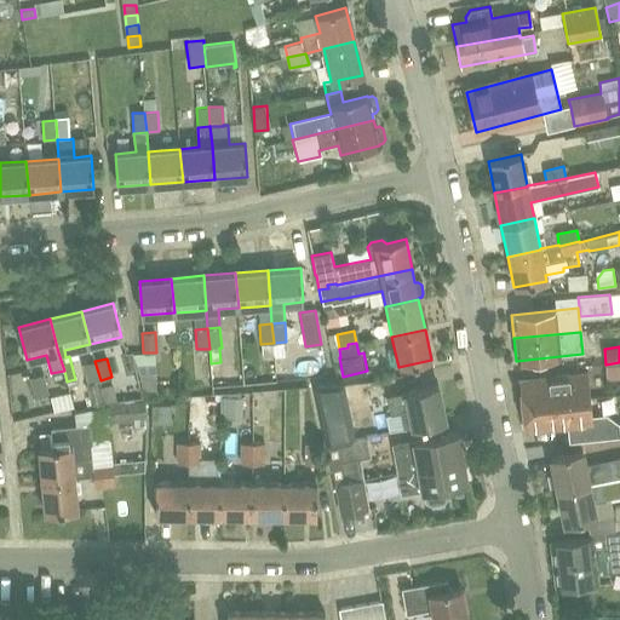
[(97,382),(101,380),(95,361),(82,365),(93,406),(103,403),(97,382)]
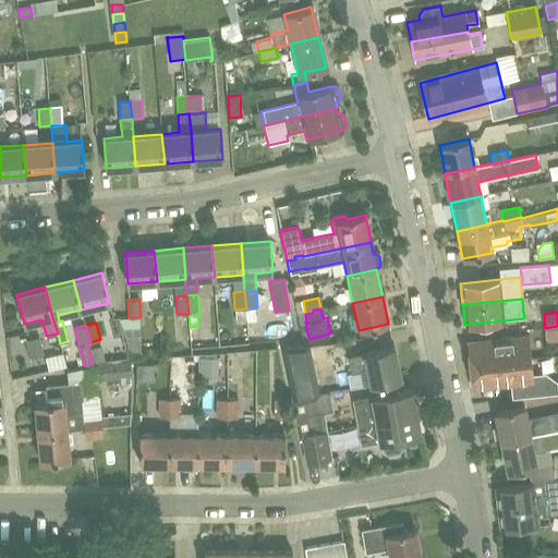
[(557,326),(545,328),(546,342),(557,341),(557,326)]
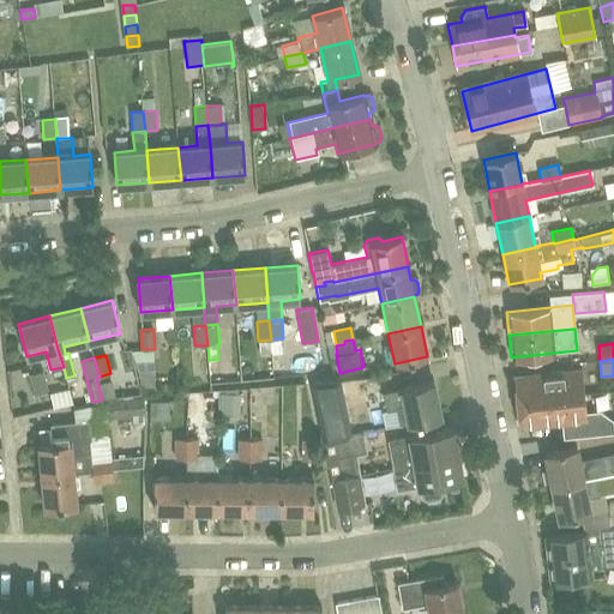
[(156,390),(154,360),(134,361),(139,374),(140,391),(156,390)]
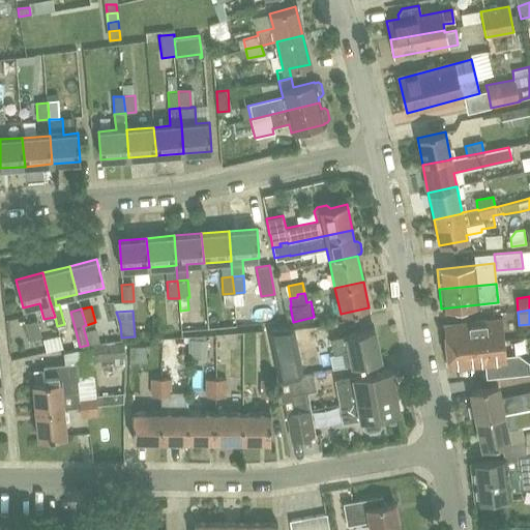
[(503,341),(501,319),(443,325),(445,346),(466,344),(466,340),(471,339),(471,341),(476,341),(476,343),(489,342),(503,341)]
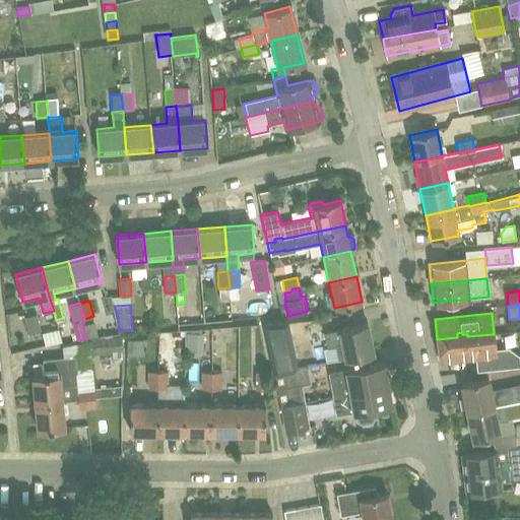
[(37,314),(25,317),(29,332),(41,330),(37,314)]
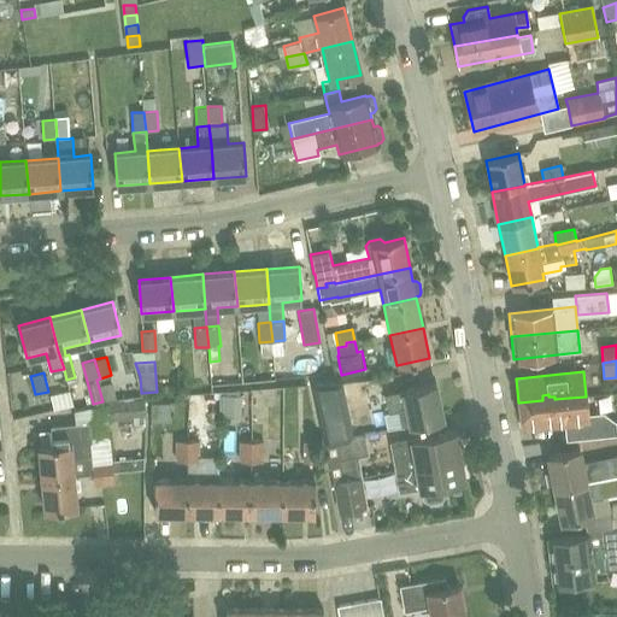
[(342,385),(312,386),(325,442),(353,438),(342,385)]
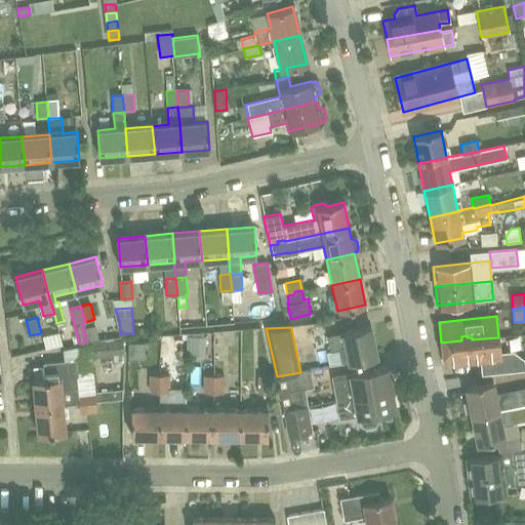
[(330,366),(349,362),(374,357),(368,328),(326,337),(328,350),(331,349),(332,351),(326,352),(330,366)]
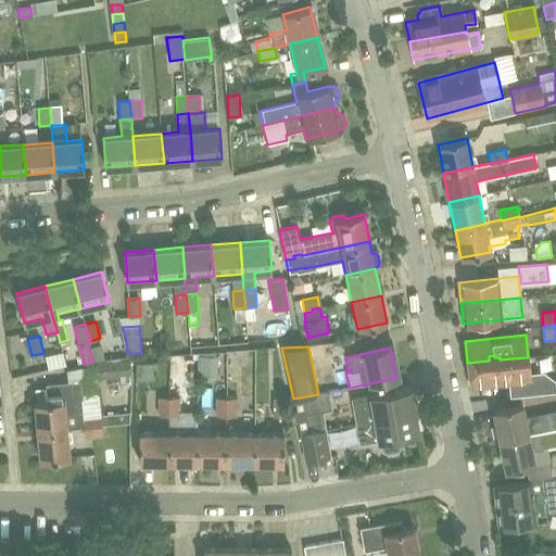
[(49,368),(67,363),(64,350),(46,355),(49,368)]
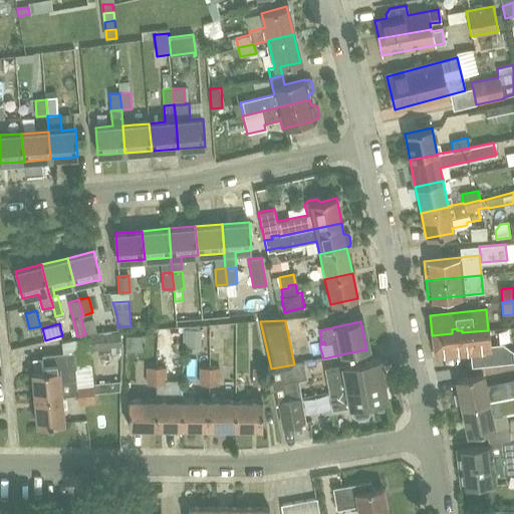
[(488,330),(474,331),(462,332),(462,330),(457,330),(457,328),(452,329),(452,333),(432,335),(434,357),(470,354),(472,366),(513,362),(512,352),(502,344),(490,345),(488,330)]
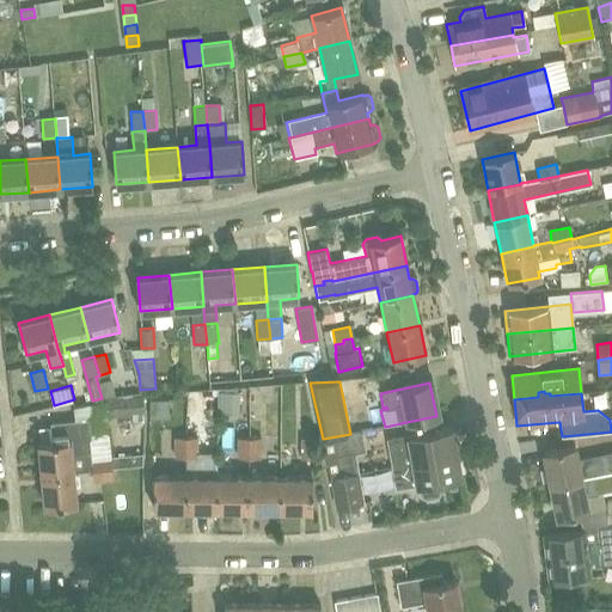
[(144,414),(142,395),(106,398),(108,417),(133,416),(133,423),(144,422),(144,414)]
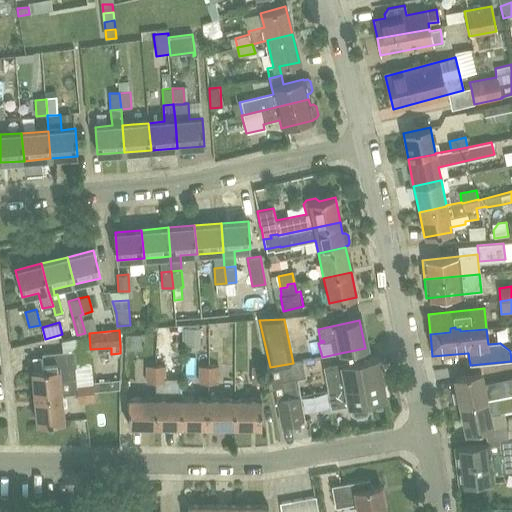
[(42,353),(43,368),(32,369),(35,397),(62,394),(77,393),(94,392),(94,391),(120,389),(120,379),(93,382),(93,381),(73,383),(72,367),(76,367),(75,350),(42,353)]
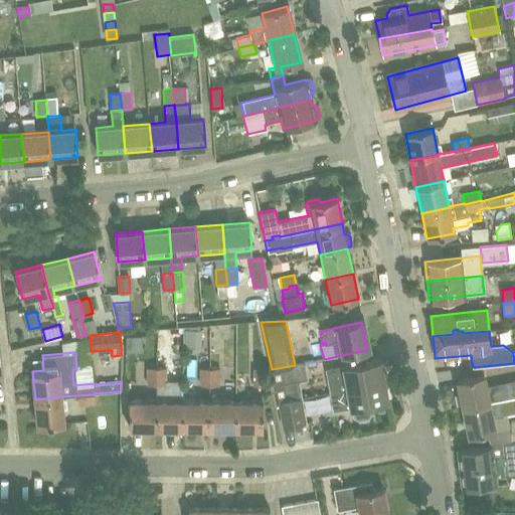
[(379,359),(342,365),(342,366),(326,369),(330,393),(346,390),(362,387),(369,379),(382,377),(379,359)]
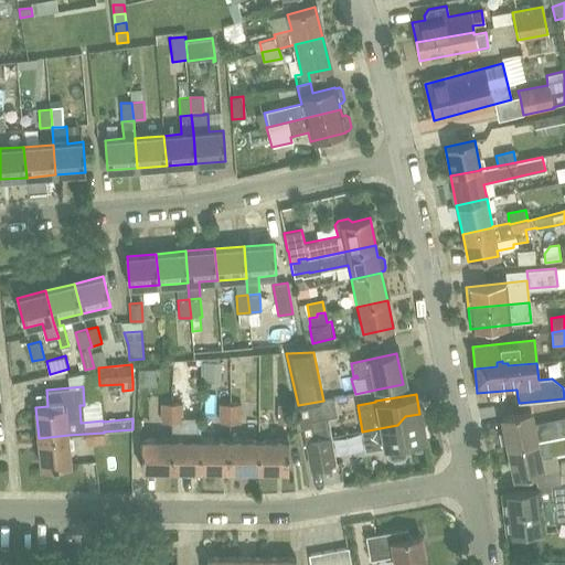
[(336,415),(333,398),(298,405),(300,422),(336,415)]
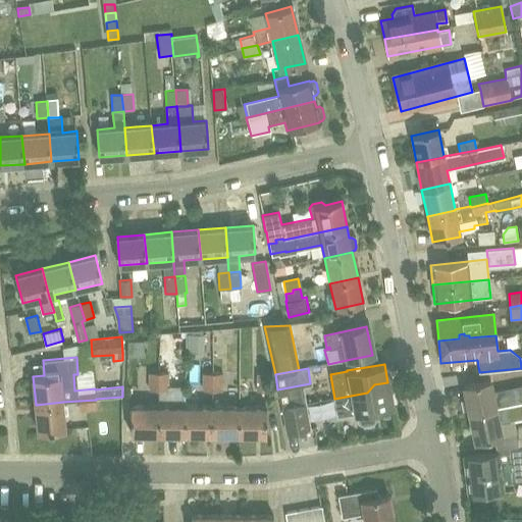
[(158,390),(158,372),(148,372),(148,389),(158,390)]
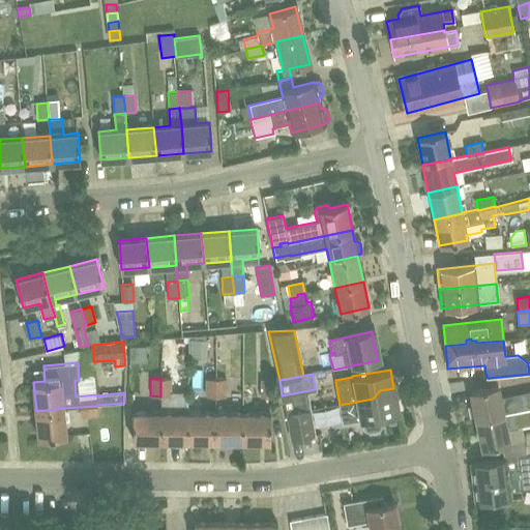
[(171,396),(172,395),(172,378),(160,378),(160,396),(171,396)]
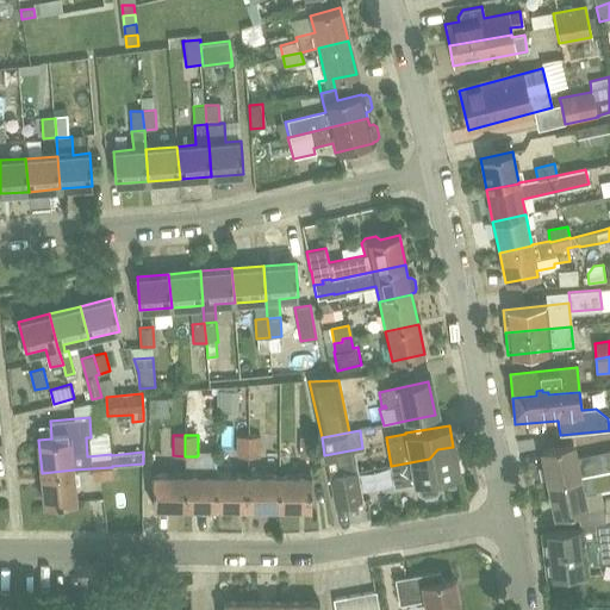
[(247,456),(248,436),(236,436),(236,456),(247,456)]
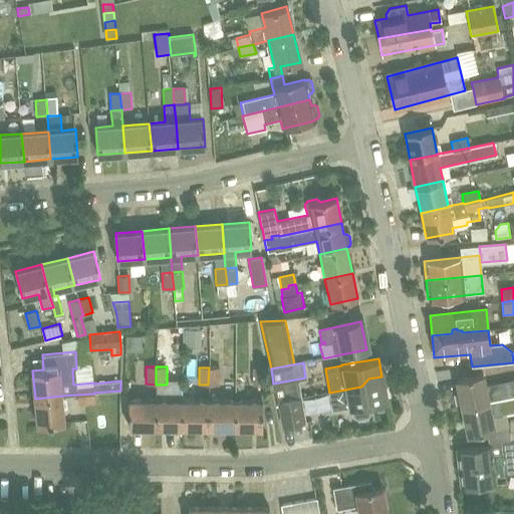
[(209,367),(208,384),(219,384),(220,367),(209,367)]
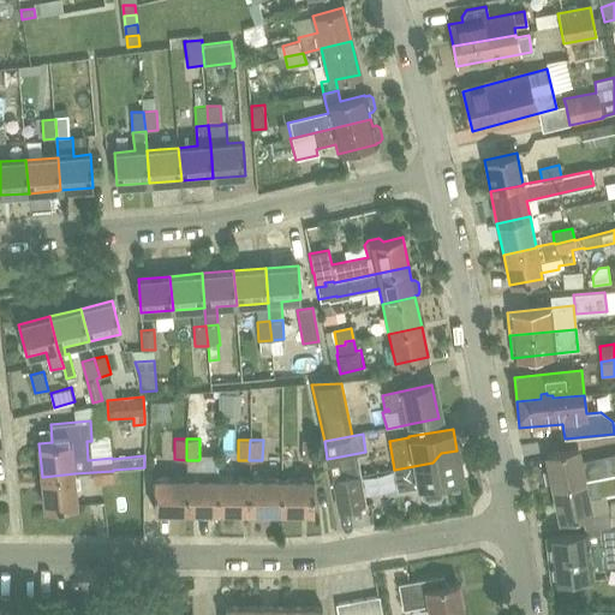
[(302,440),(302,460),(315,461),(316,440),(302,440)]
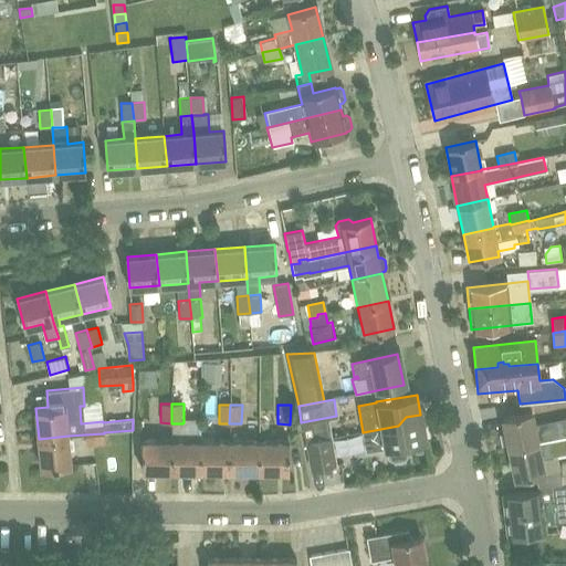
[(552,425),(534,429),(531,411),(501,418),(507,449),(554,439),(565,436),(565,425),(553,429),(552,425)]
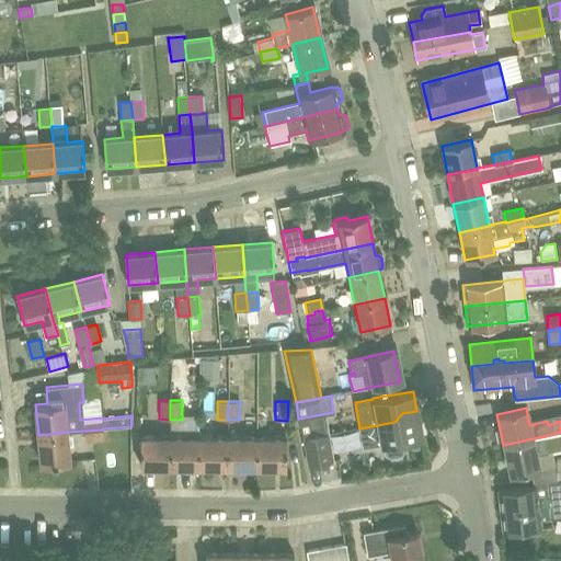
[(395,422),(377,425),(359,428),(363,447),(382,443),(384,454),(388,453),(388,456),(399,455),(399,450),(402,450),(401,439),(421,436),(416,411),(402,413),(395,422)]
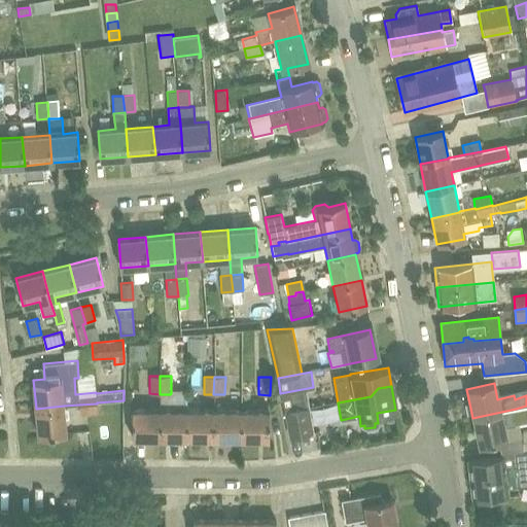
[(98,413),(97,403),(79,405),(80,415),(98,413)]
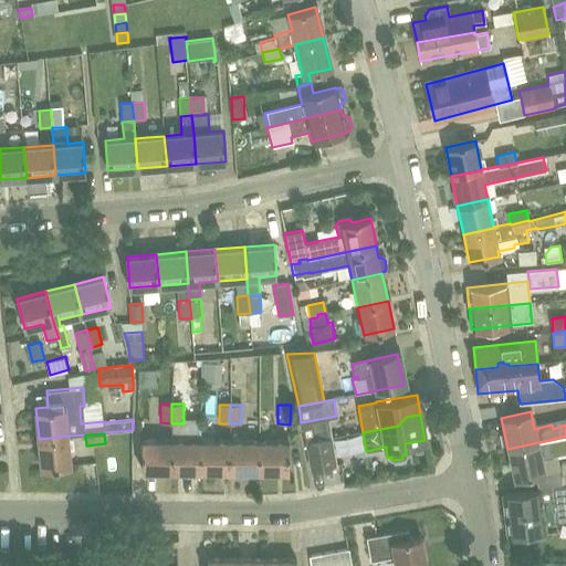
[(39,439),(41,469),(72,467),(69,436),(39,439)]
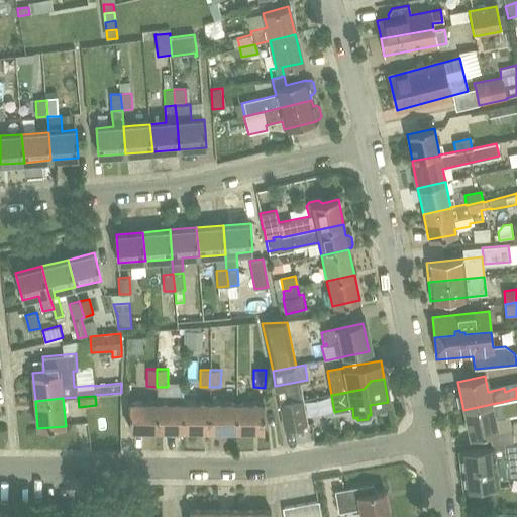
[(516,398),(506,401),(463,410),(470,438),(497,432),(494,420),(516,415),(516,398)]
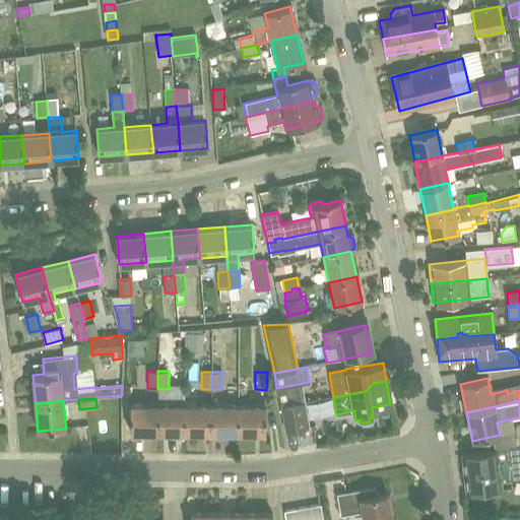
[(304,402),(281,406),(285,431),(308,427),(304,402)]
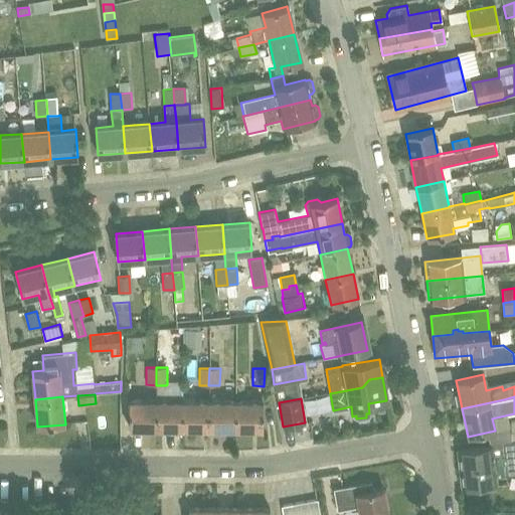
[(155,428),(155,401),(129,401),(129,428),(155,428)]
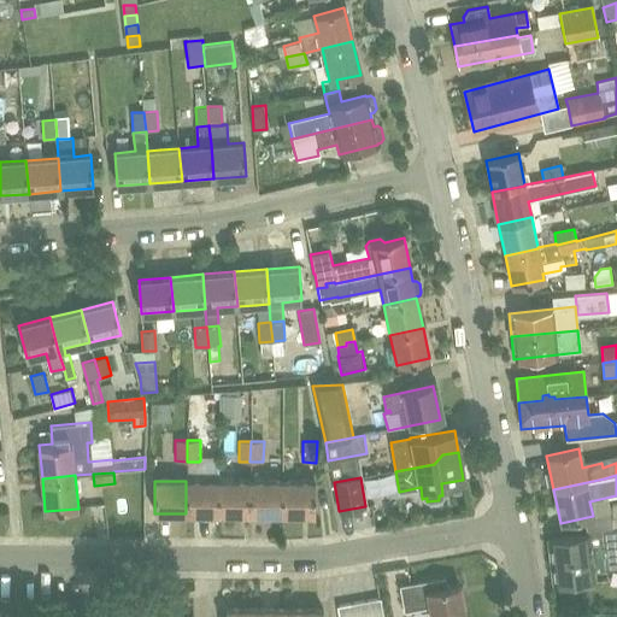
[(218,481),(201,481),(186,481),(186,513),(218,513),(218,481)]
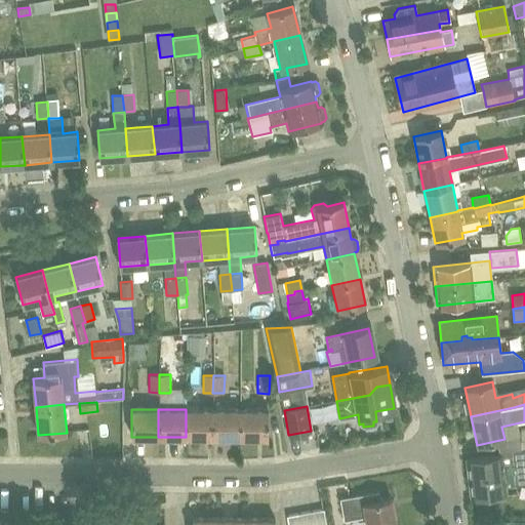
[(186,409),(186,437),(212,437),(212,409),(186,409)]
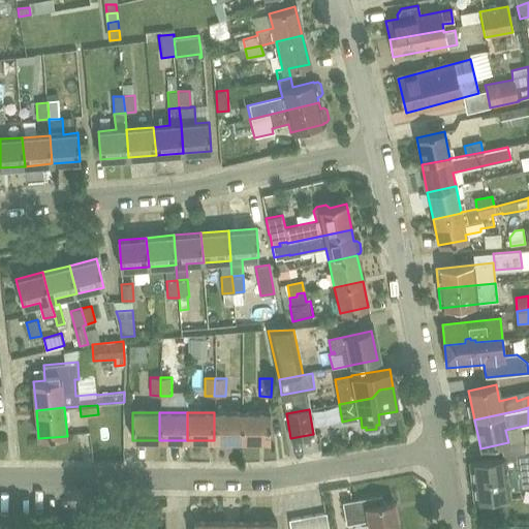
[(241,412),(214,412),(214,440),(241,441),(241,412)]
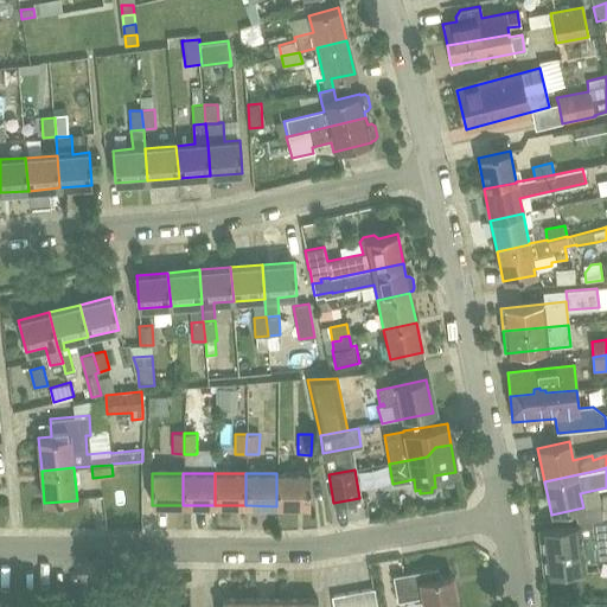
[(276,473),(276,506),(308,506),(308,473),(276,473)]
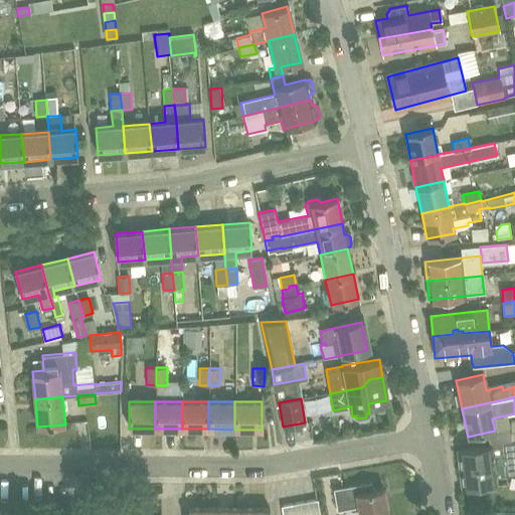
[(514,441),(511,442),(490,444),(490,448),(457,452),(461,488),(496,484),(495,477),(514,475),(514,441)]
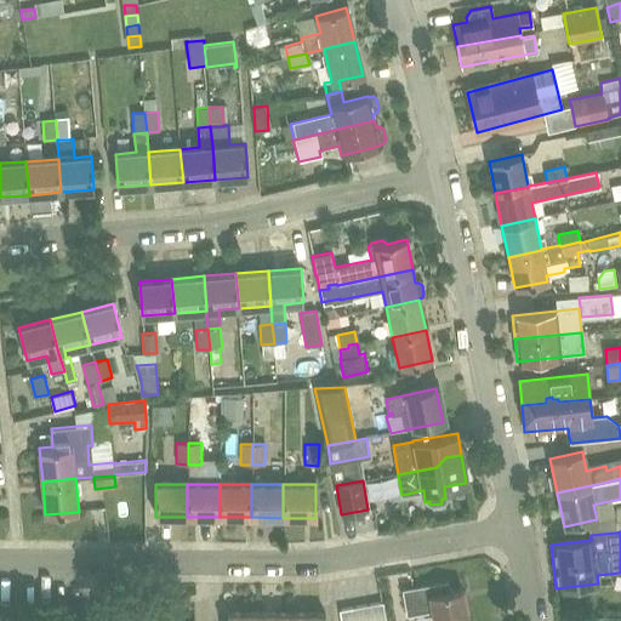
[(445,582),(400,591),(404,615),(431,610),(432,615),(432,620),(465,620),(460,590),(448,592),(445,582)]
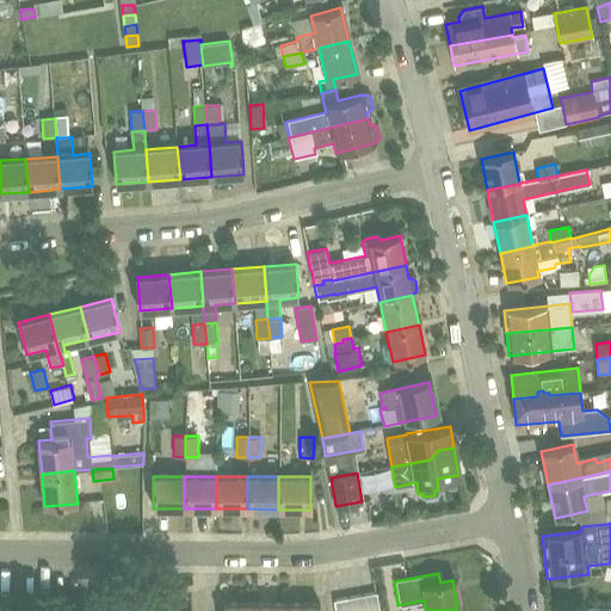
[(380,610),(376,592),(334,600),(335,610),(380,610)]
